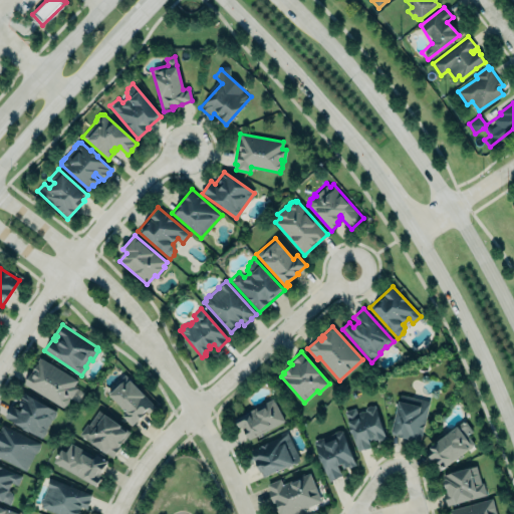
[(23,382),(30,371),(31,371),(39,357),(76,379),(72,386),(76,388),(70,398),(68,396),(68,400),(67,403),(65,405),(63,405),(62,407),(23,382)]
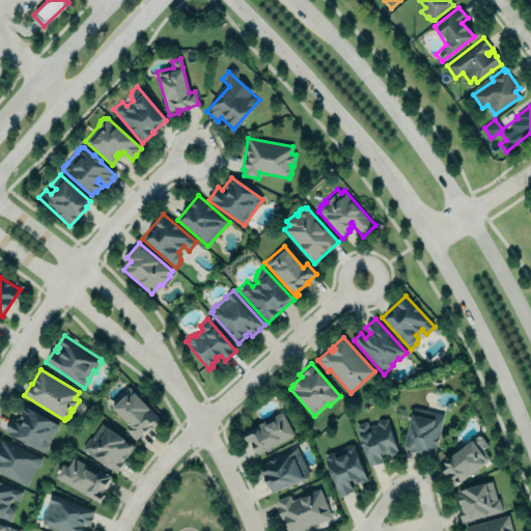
[(110,404),(130,387),(161,420),(154,427),(151,424),(145,430),(147,431),(137,442),(126,429),(130,425),(110,404)]
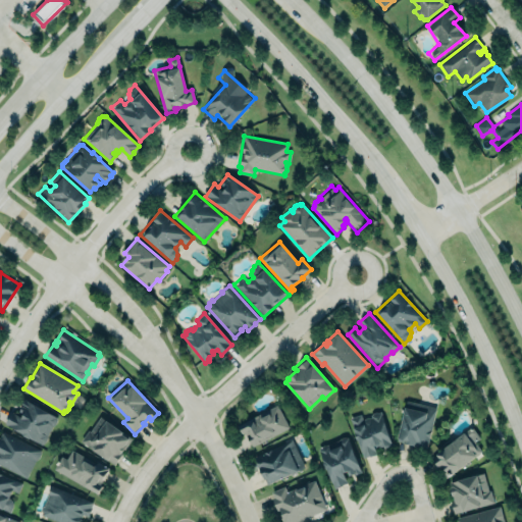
[(395,441),(426,450),(437,406),(406,399),(395,441)]
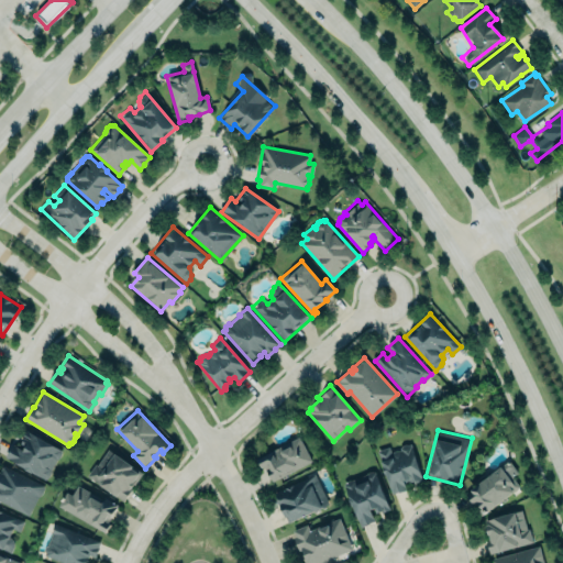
[(62,451),(25,431),(18,445),(13,443),(4,459),(45,481),(62,451)]
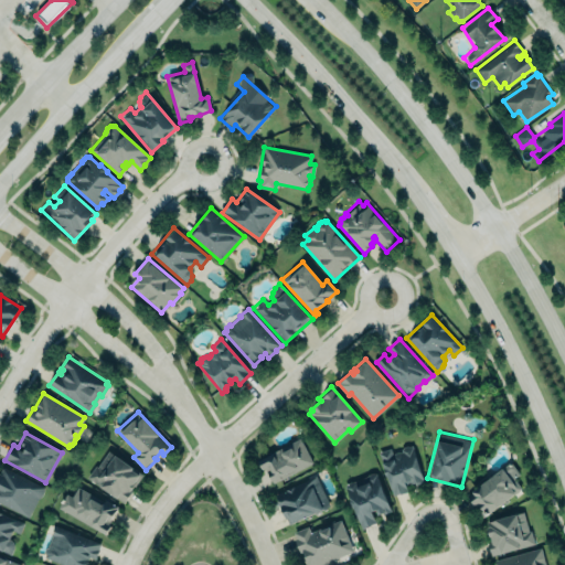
[(257,461),(299,438),(312,462),(273,483),(265,468),(262,470),(257,461)]
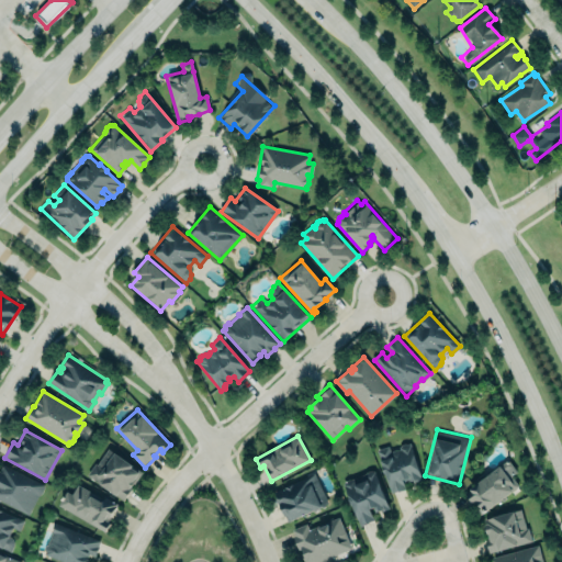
[(390,493),(405,489),(403,481),(407,479),(408,482),(413,481),(413,482),(422,479),(409,442),(406,444),(404,444),(401,445),(398,447),(400,449),(397,450),(395,449),(393,450),(392,451),(391,452),(388,446),(375,450),(380,460),(379,460),(381,465),(380,465),(383,475),(384,475),(390,493)]
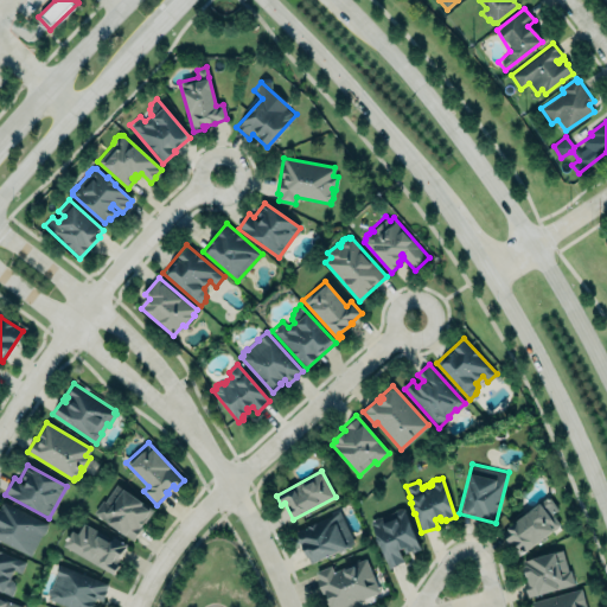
[(93,512),(101,499),(104,502),(116,484),(154,510),(133,541),(93,512)]
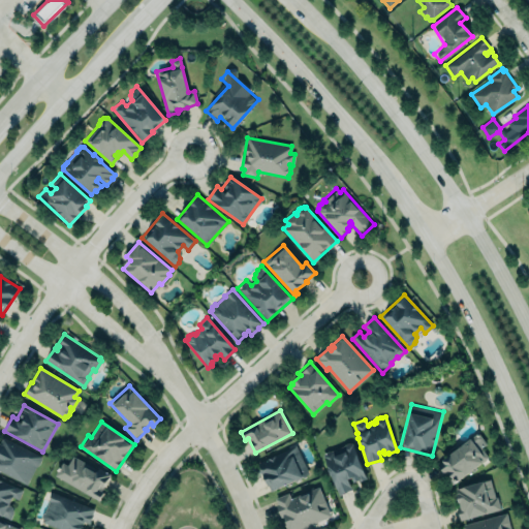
[(436,463),(441,460),(442,460),(448,456),(448,455),(477,433),(486,444),(480,447),(488,457),(452,484),(436,463)]
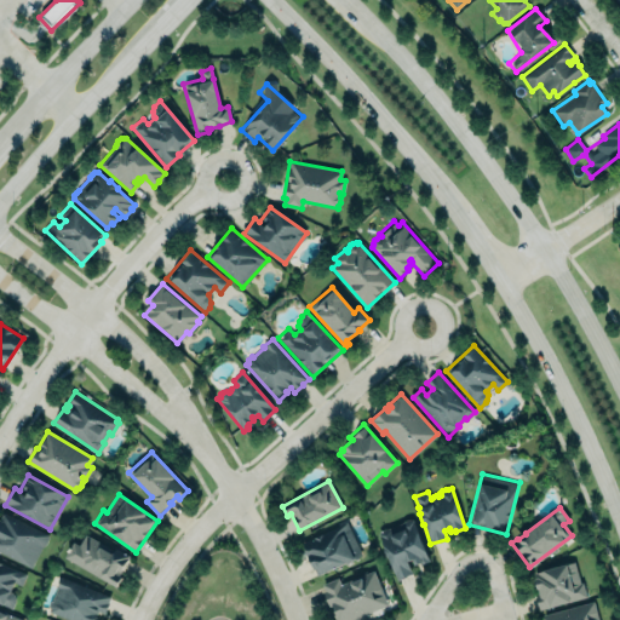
[(0,517),(3,512),(47,534),(46,541),(41,546),(30,568),(0,552),(0,517)]
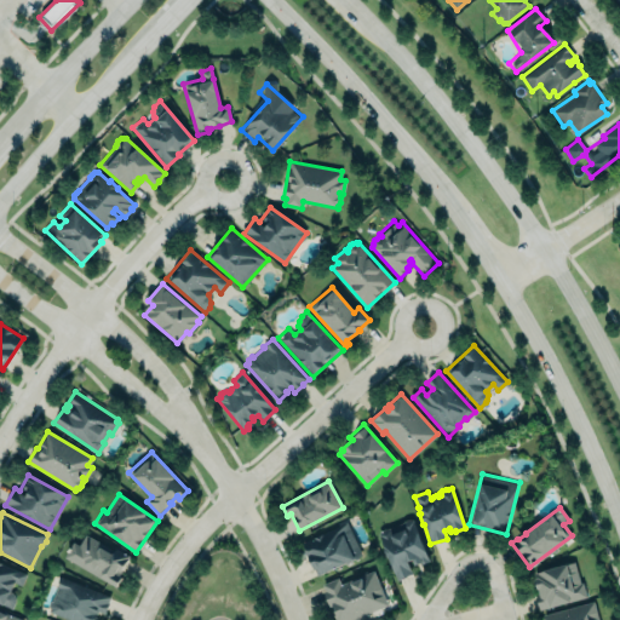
[(397,581),(413,574),(408,563),(412,562),(414,568),(430,561),(412,518),(408,518),(405,520),(402,522),(388,528),(384,528),(380,529),(379,532),(378,534),(397,581)]
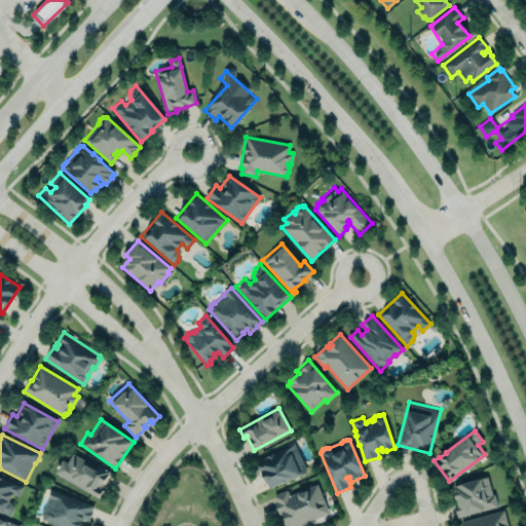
[(256,460),(294,443),(306,471),(299,474),(300,475),(268,488),(266,483),(265,484),(260,471),(256,460)]
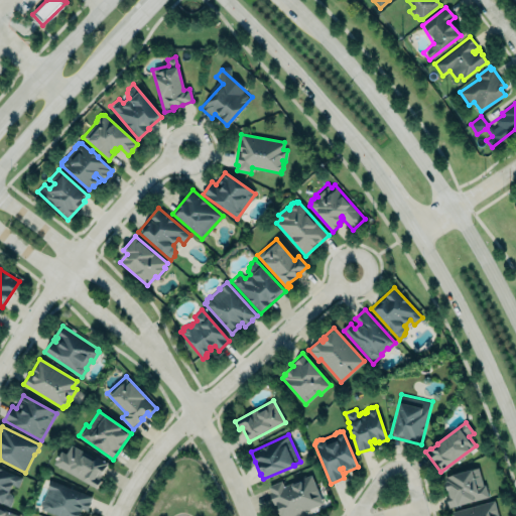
[(52,463),(60,450),(65,453),(71,443),(94,458),(96,456),(108,463),(99,480),(101,481),(97,489),(52,463)]
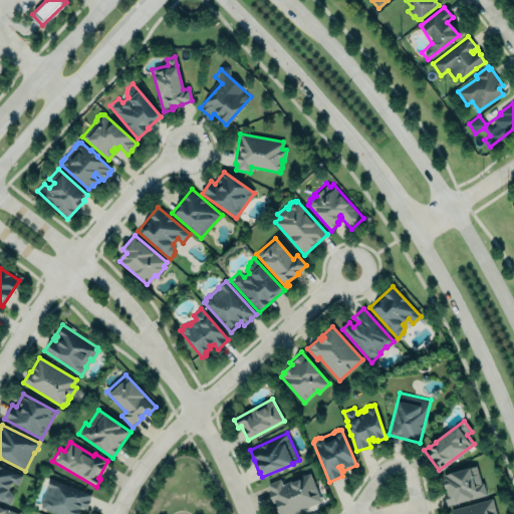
[(0,500),(9,504),(12,499),(12,495),(11,492),(9,490),(8,490),(11,482),(17,485),(21,475),(0,465),(0,500)]
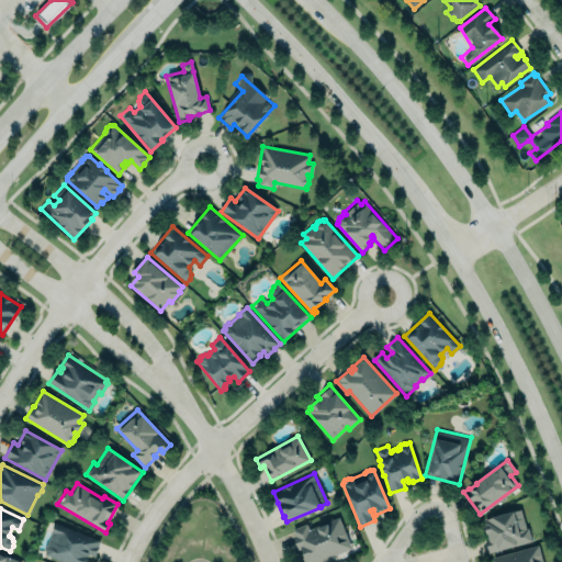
[(484,519),(485,524),(486,524),(487,524),(484,525),(486,534),(487,534),(487,537),(485,538),(489,552),(496,550),(496,551),(516,546),(516,541),(517,541),(518,543),(531,541),(527,527),(526,528),(520,508),(484,519)]
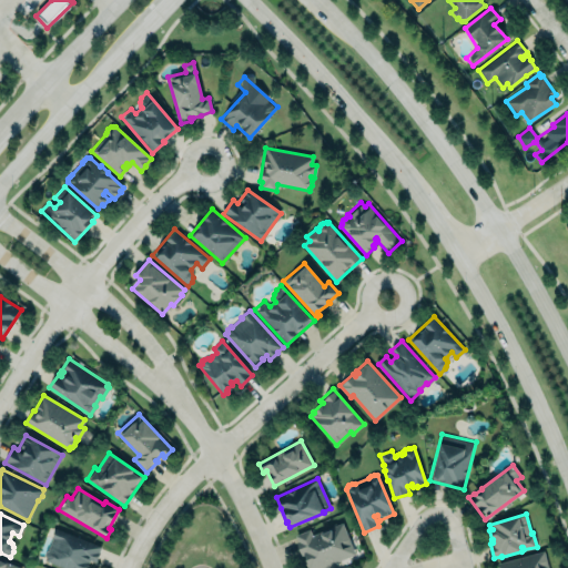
[(342,523),(355,554),(320,567),(307,567),(303,555),(302,556),(295,541),(297,541),(295,535),(310,529),(312,535),(342,523)]
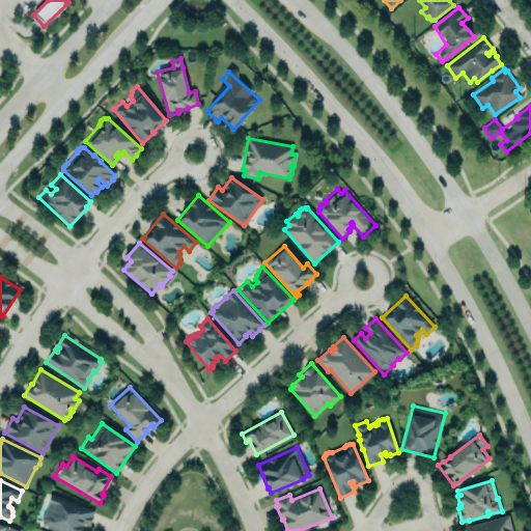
[(94,511),(52,494),(38,524),(56,530),(82,530),(85,525),(88,526),(94,511)]
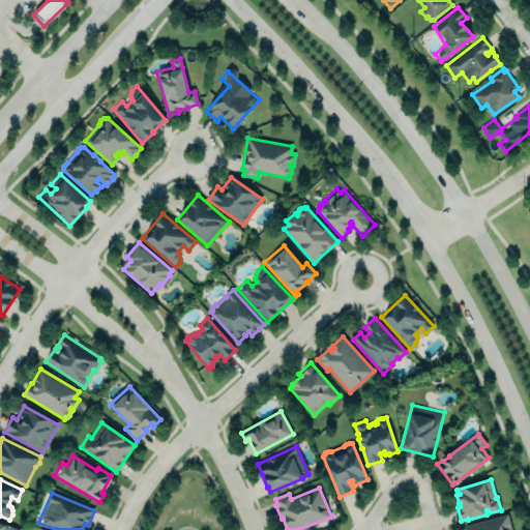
[(465,529),(464,525),(508,513),(511,529),(465,529)]
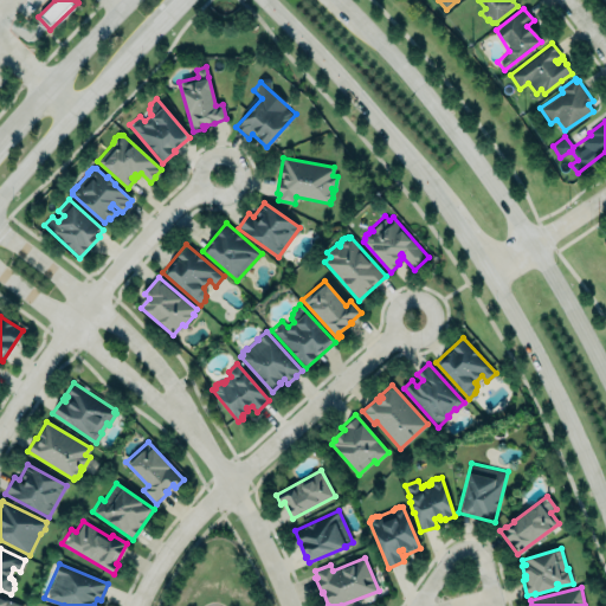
[(0,605),(0,595),(23,605),(0,605)]
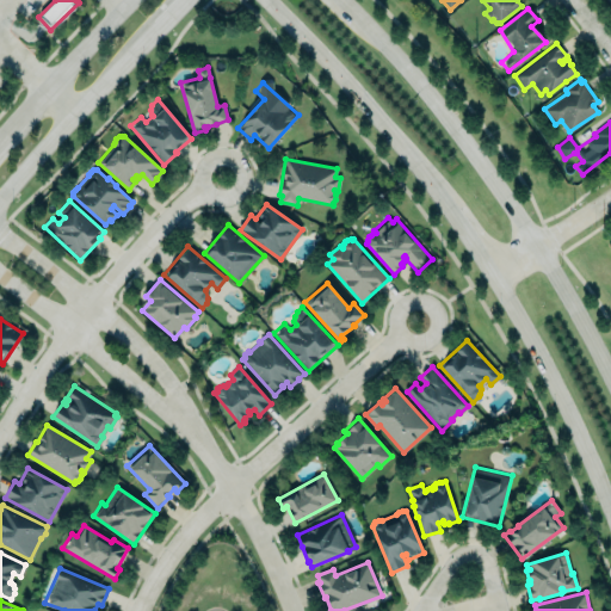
All buildings are outlined.
